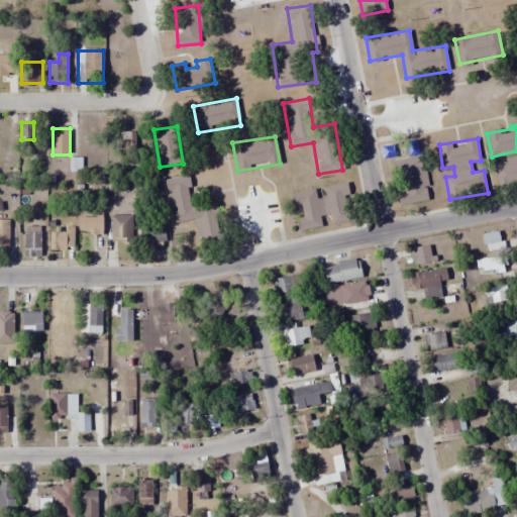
[(399,206),(429,200),(420,156),(391,162),(399,206)]
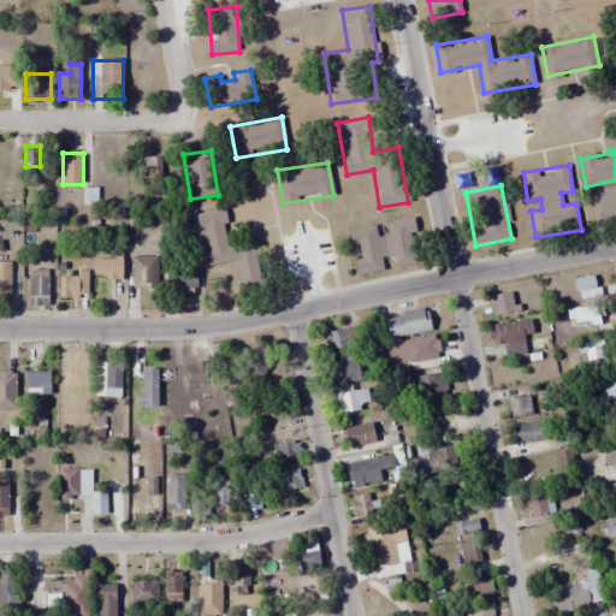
[(593,224),(615,220),(615,188),(588,193),(593,224)]
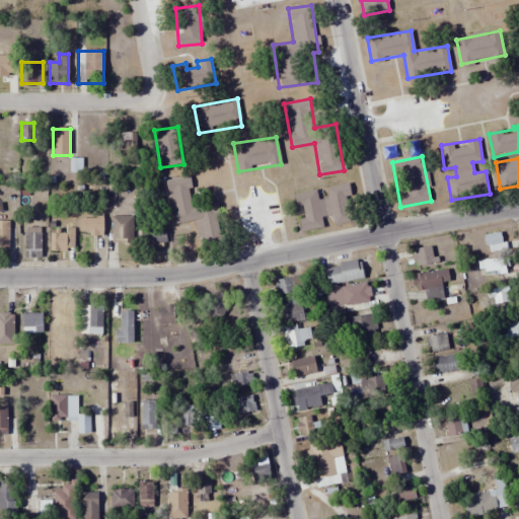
[(164,179),(171,224),(196,220),(200,247),(221,244),(215,205),(192,208),(188,176),(164,179)]
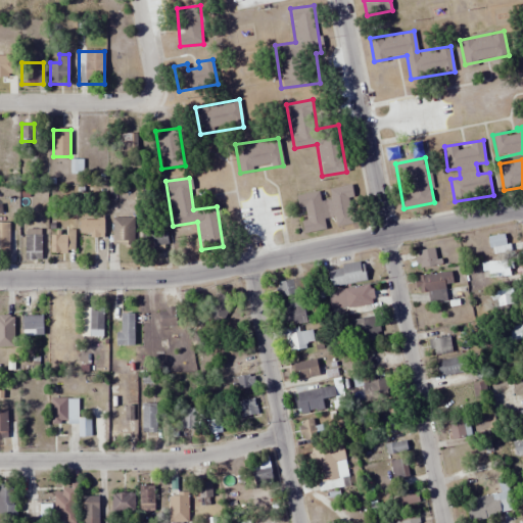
[(353,215),(349,185),(328,188),(330,199),(320,201),(319,192),(296,195),(298,208),(304,208),(306,219),(300,220),(302,233),(327,230),(325,219),(353,215)]
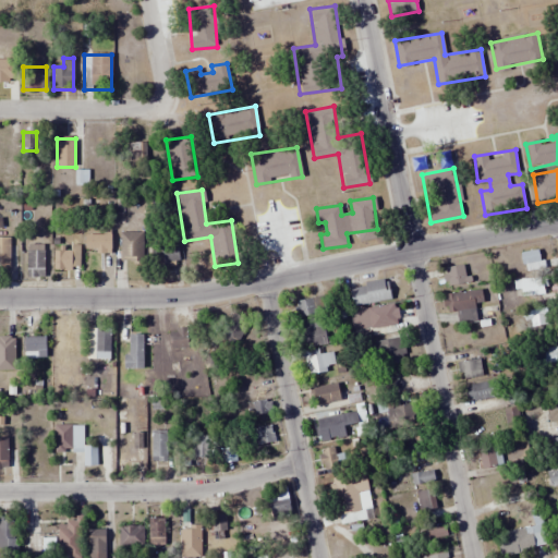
[(85,234),(85,252),(111,252),(111,234),(85,234)]
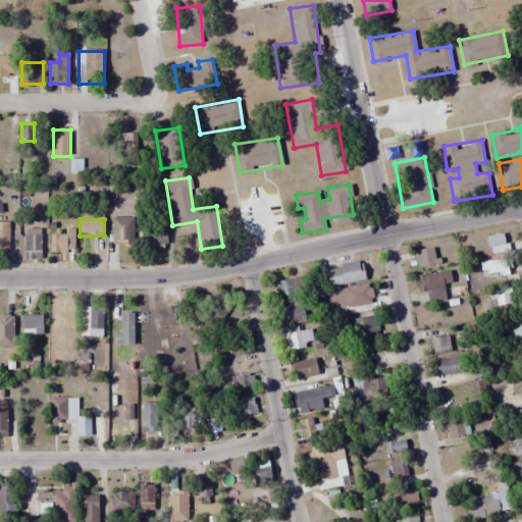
[(0,248),(9,248),(9,222),(0,222),(0,248)]
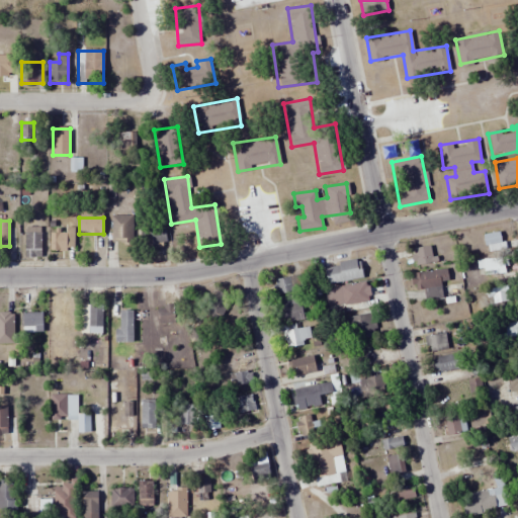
[(73,251),(73,230),(51,230),(51,251),(73,251)]
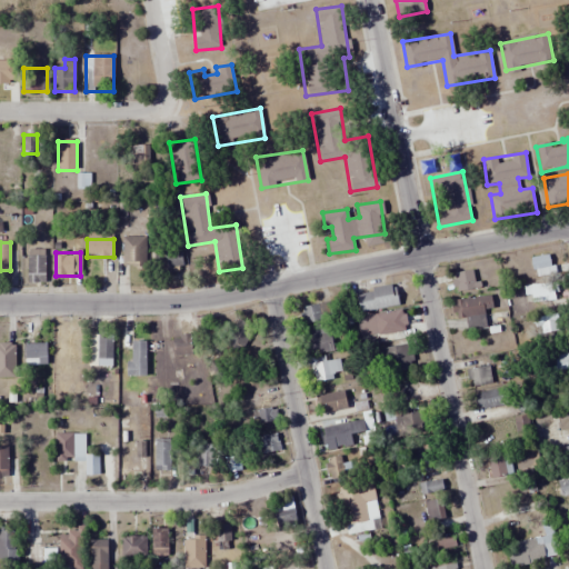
[(555,273),(551,253),(531,258),(535,277),(555,273)]
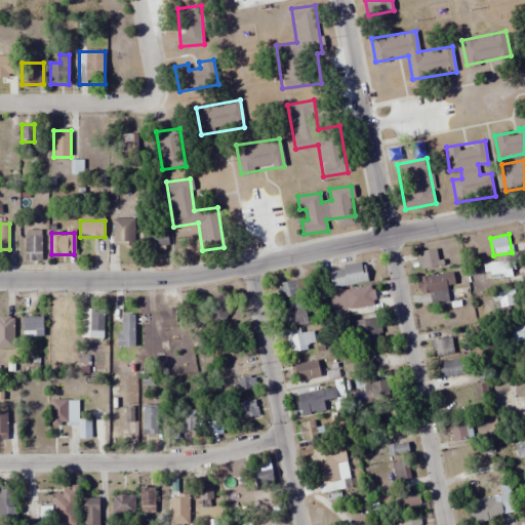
[(42,236),(26,236),(26,260),(42,260),(42,236)]
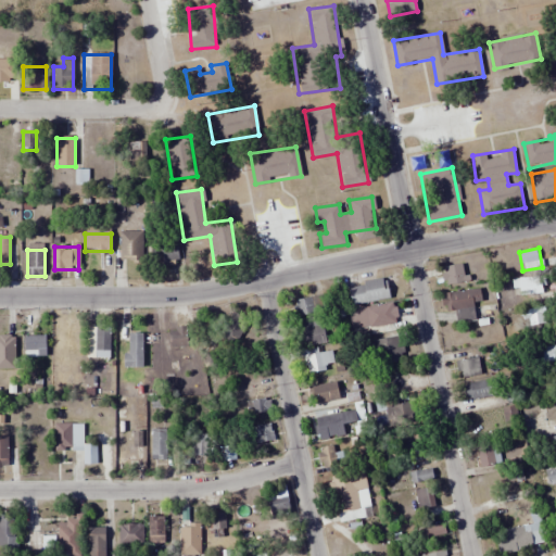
[(443,266),(443,283),(464,283),(464,266),(443,266)]
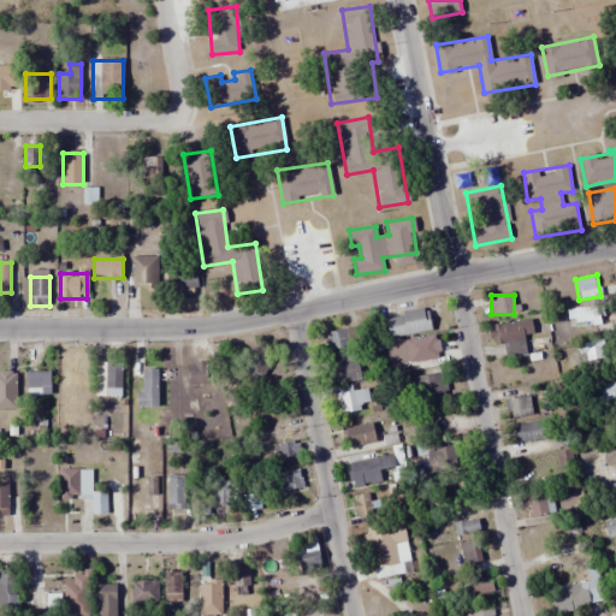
[(420,325),(439,323),(437,304),(418,308),(420,325)]
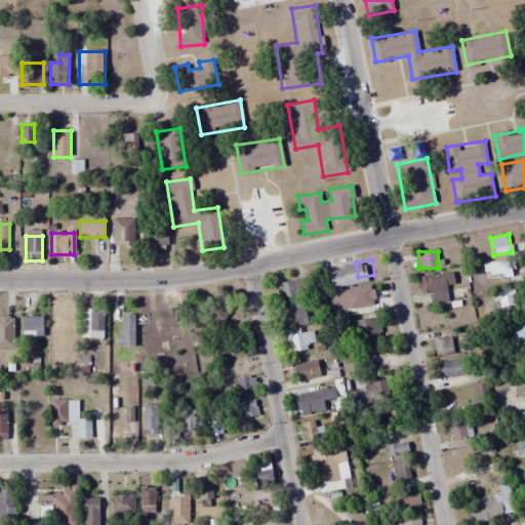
[(490,263),(490,279),(512,279),(512,263),(490,263)]
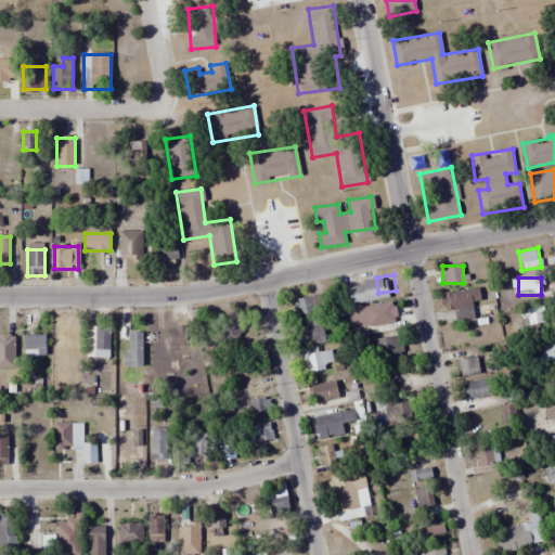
[(473,305),(489,302),(487,287),(442,294),(444,311),(454,310),(456,323),(475,321),(473,305)]
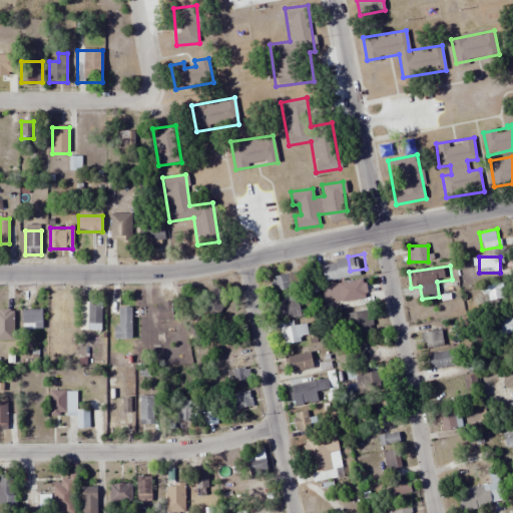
[(273,291),(299,286),(296,273),(271,278),(273,291)]
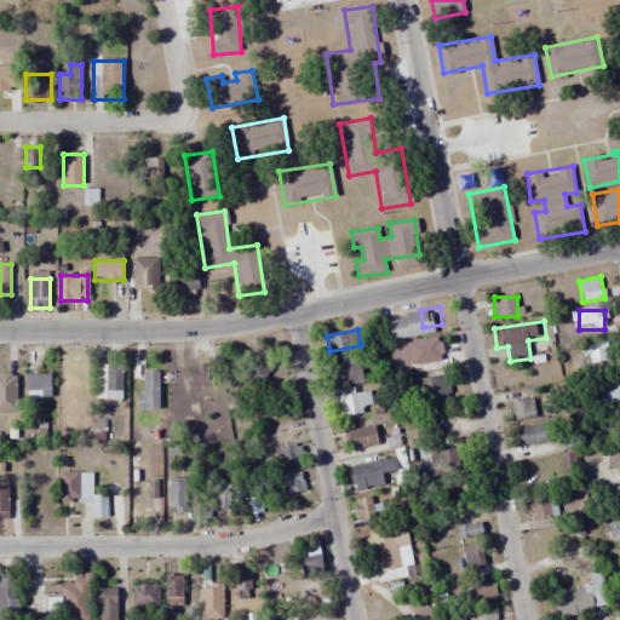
[(408,343),(413,366),(445,360),(440,337),(408,343)]
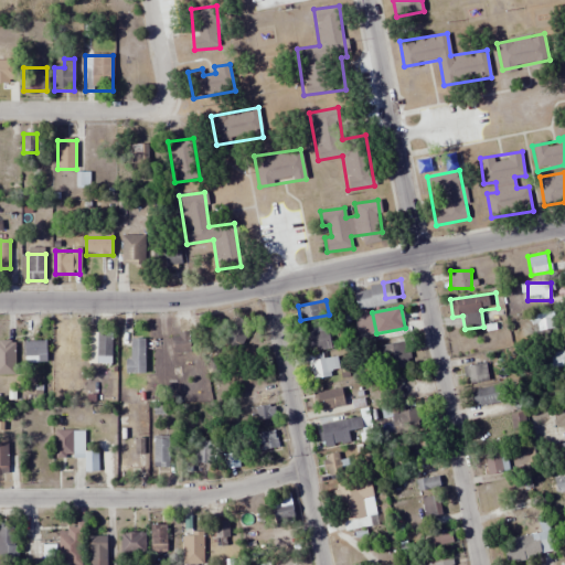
[(551,340),(560,322),(544,313),(534,331),(551,340)]
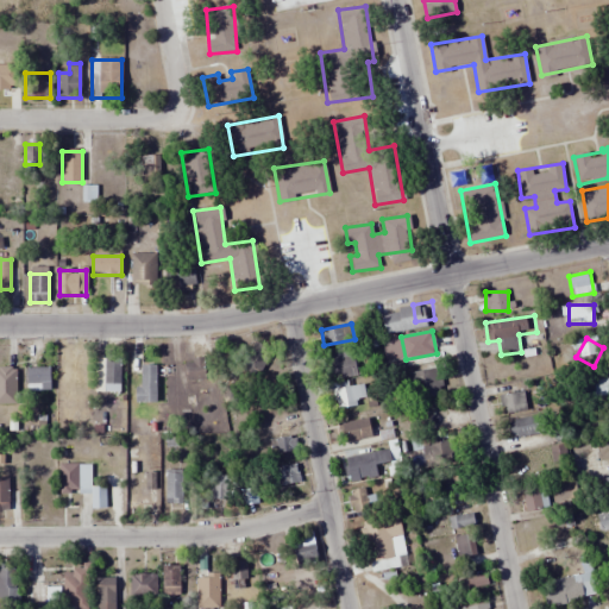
[(239,369),(253,380),(272,352),(257,343),(239,369)]
